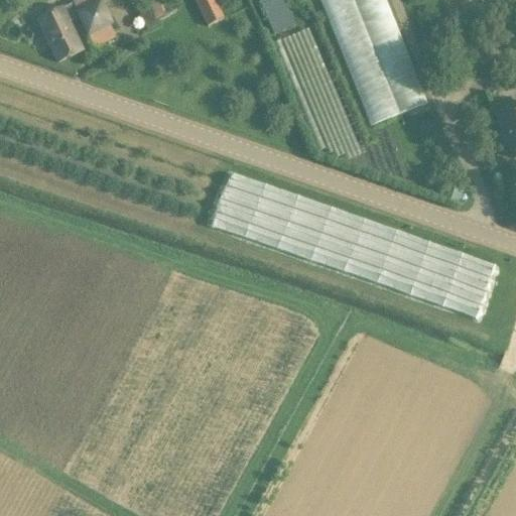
[(94,0),(79,0),(34,21),(55,66),(81,52),(68,24),(78,19),(92,49),(113,39),(94,0)]
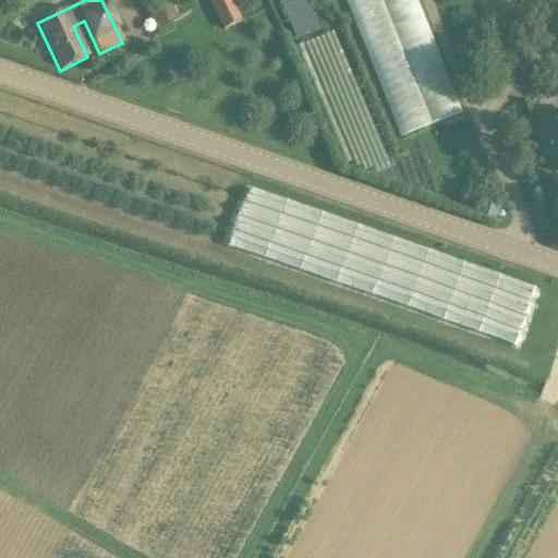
[(240,22),(229,0),(213,0),(209,2),(222,29),(240,22)]
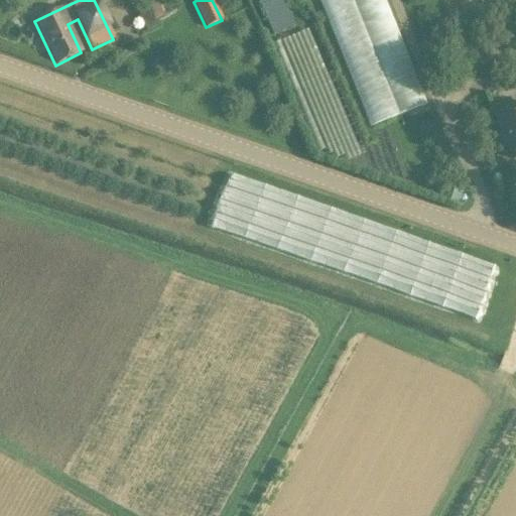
[(281,0),(265,0),(259,3),(271,30),(291,22),(281,0)]
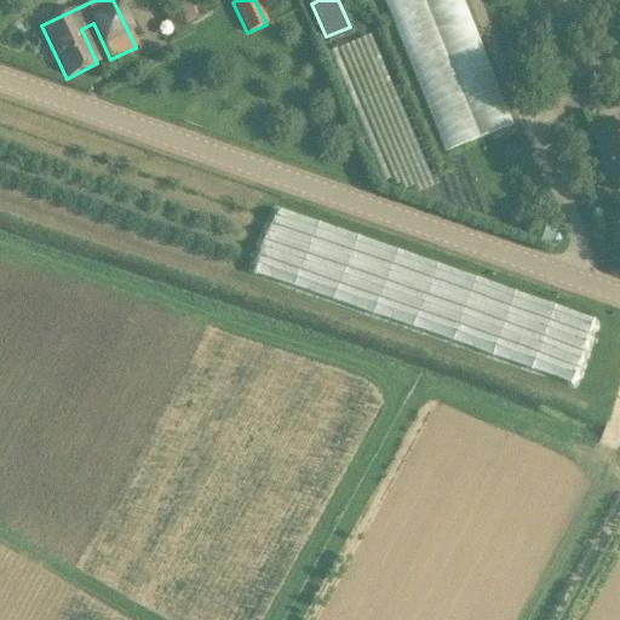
[(389,0),(437,151),(507,130),(466,0),(389,0)]
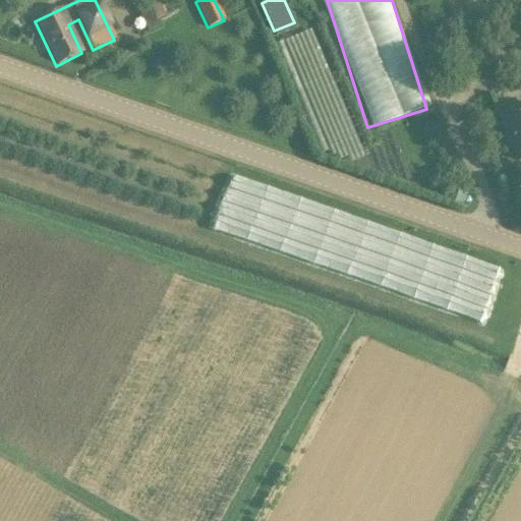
[(293,82),(328,71),(312,29),(279,41),(293,82)]
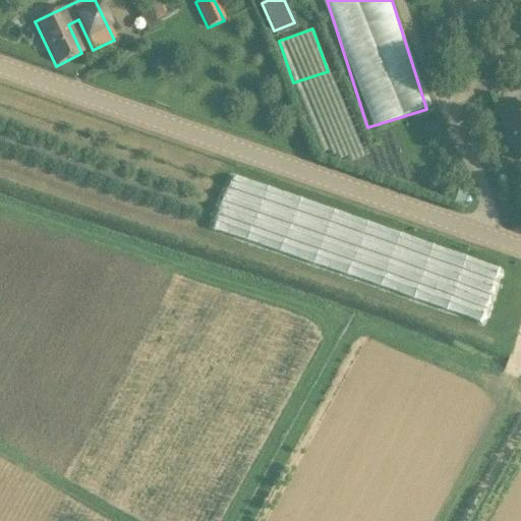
[(520,108),(499,118),(516,162),(520,159),(520,108)]
